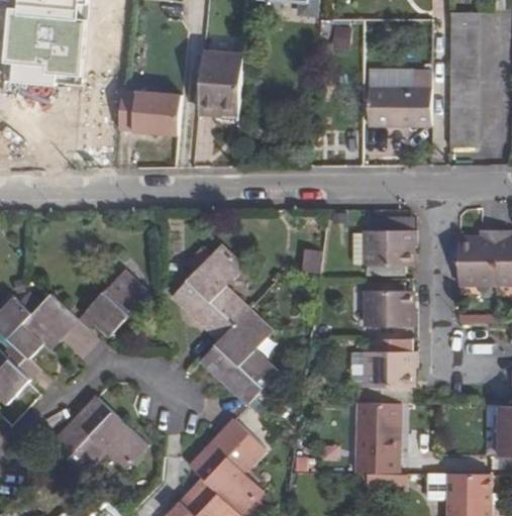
[(0,1),(12,4),(4,83),(80,83),(88,0),(0,0),(0,1)]
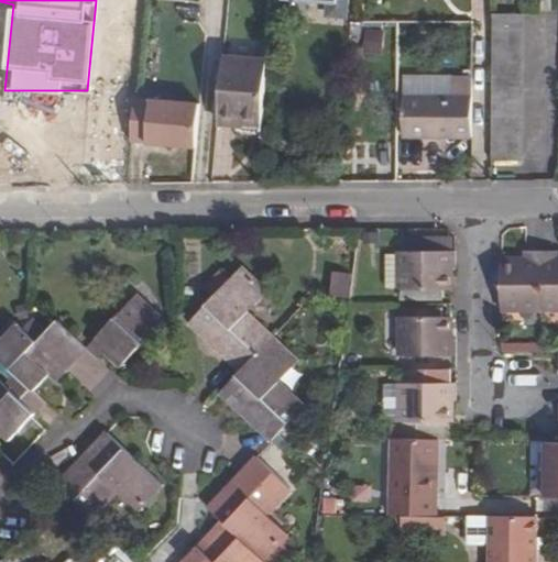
[(484,158),(515,161),(516,13),(485,12),(484,158)]
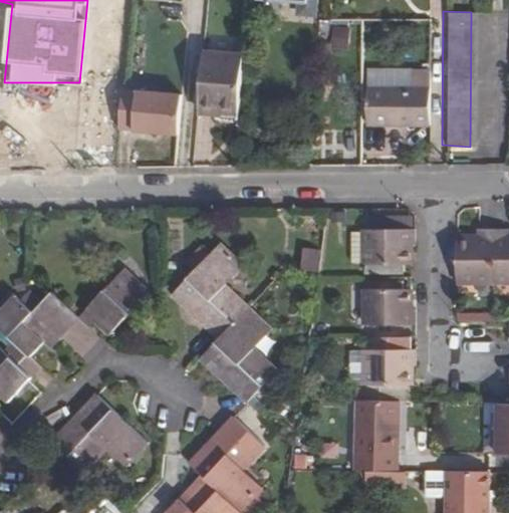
[(235,115),(240,56),(200,52),(194,111),(235,115)]
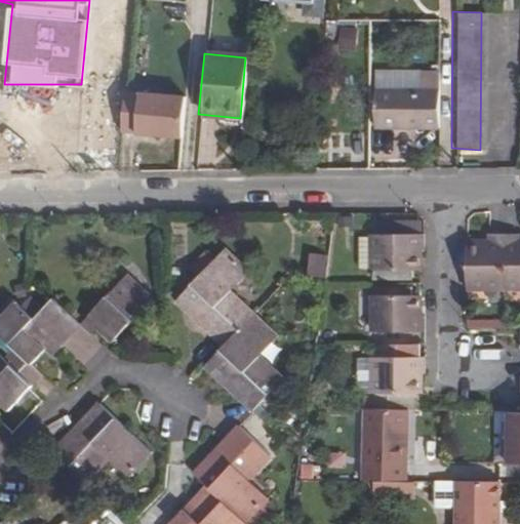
[(436,88),(436,71),(417,71),(417,88),(436,88)]
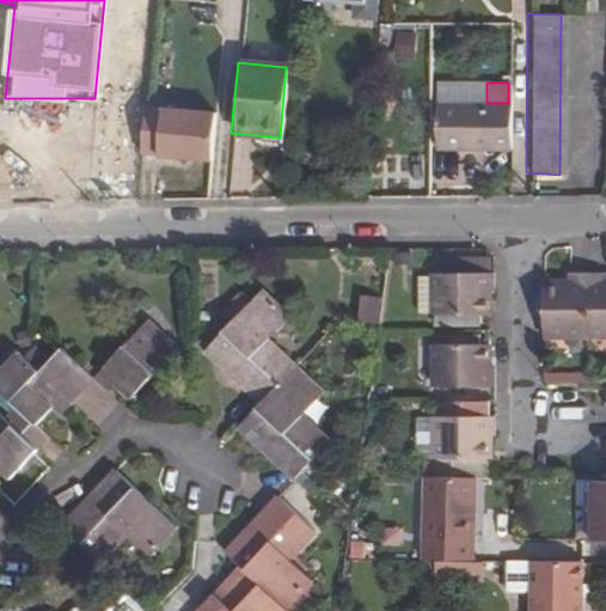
[(433,146),(508,148),(508,103),(487,103),(434,103),(433,146)]
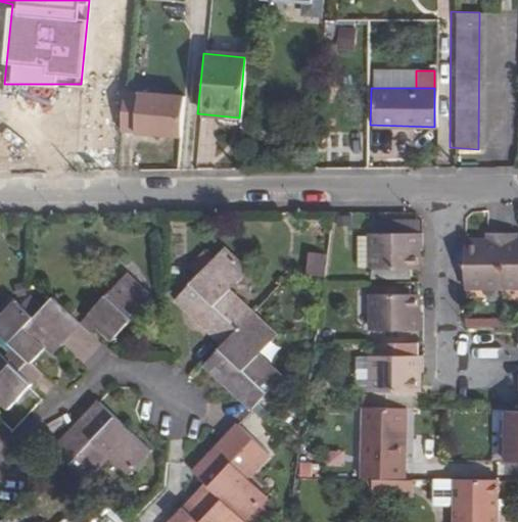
[(130,133),(177,138),(180,99),(134,95),(130,133)]
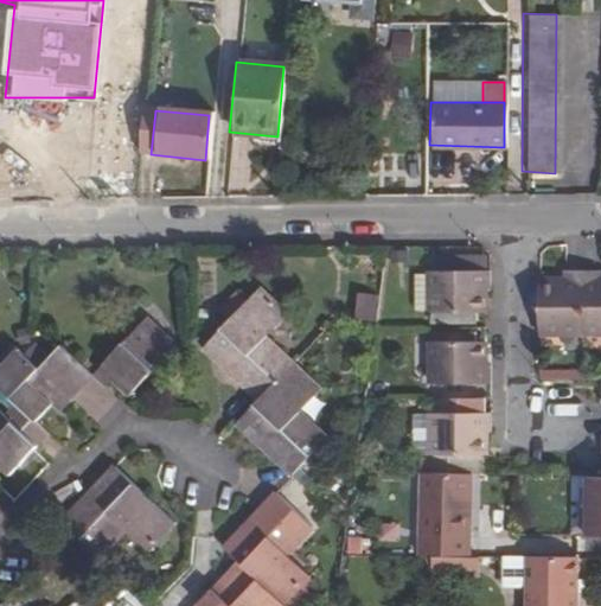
[(432,256),(432,270),(481,270),(481,255),(432,256)]
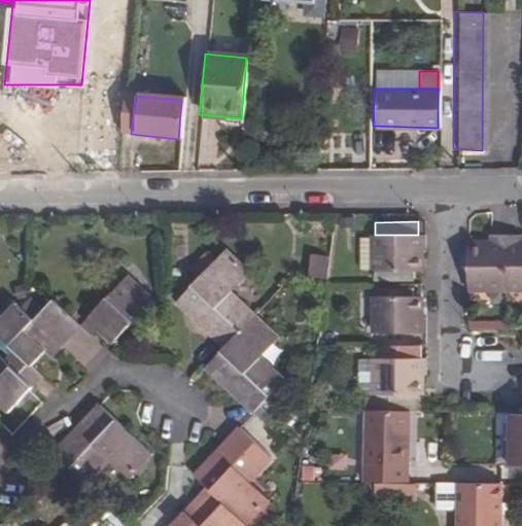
[(464,243),(464,287),(502,288),(501,234),(486,234),(486,243),(464,243)]
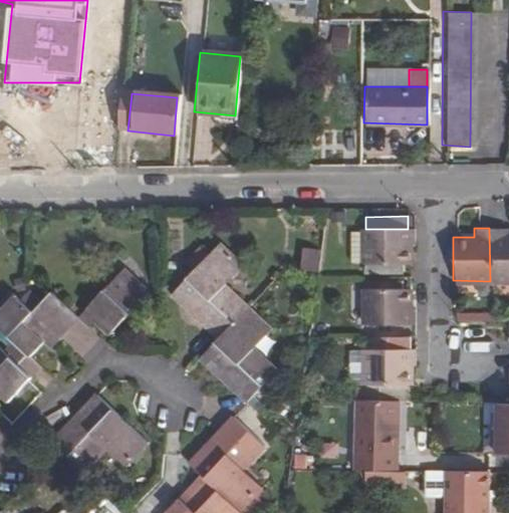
[(489,228),(490,281),(508,280),(508,236),(505,237),(504,228),(489,228)]
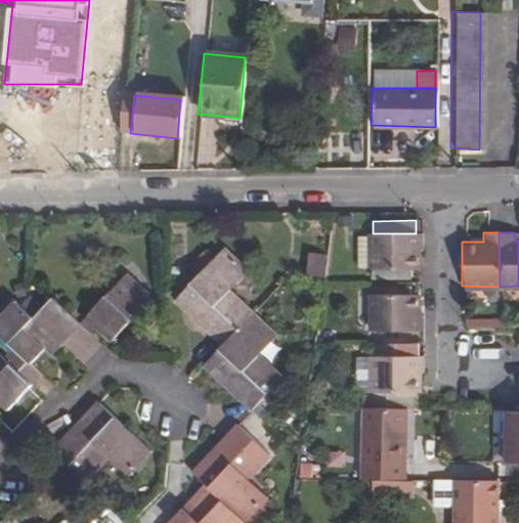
[(368,268),(368,269),(407,269),(415,269),(415,250),(419,250),(419,233),(416,233),(373,233),(368,233),(368,236),(368,268)]
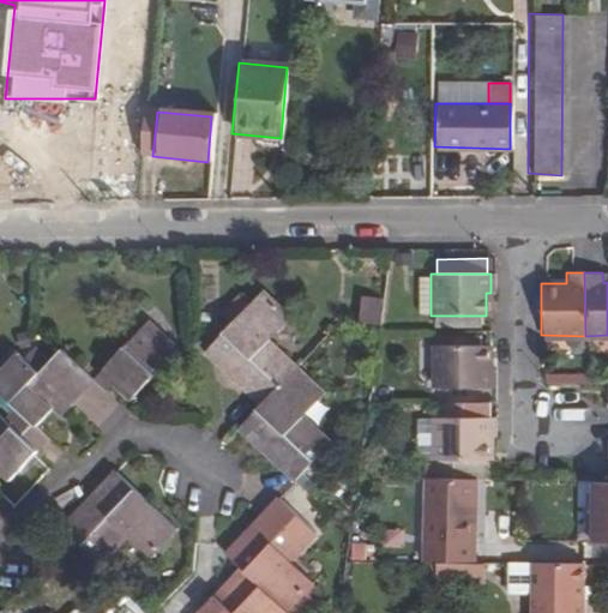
[(431,314),(431,277),(415,277),(415,314),(431,314)]
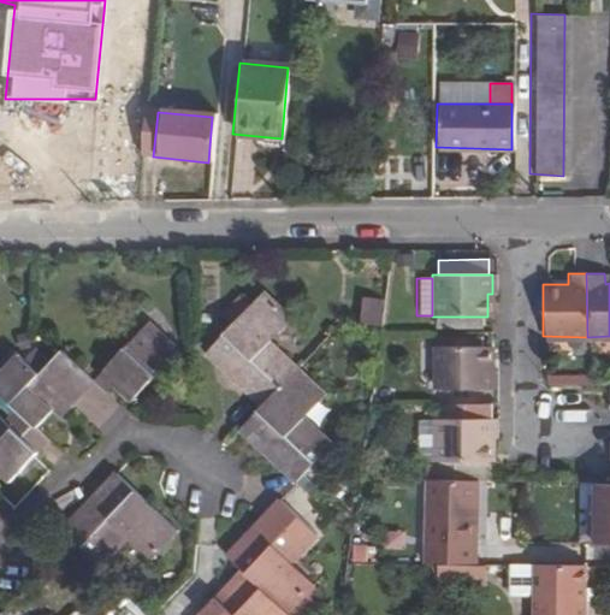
[(203,350),(259,403),(295,366),(267,338),(286,318),(259,291),(203,350)]
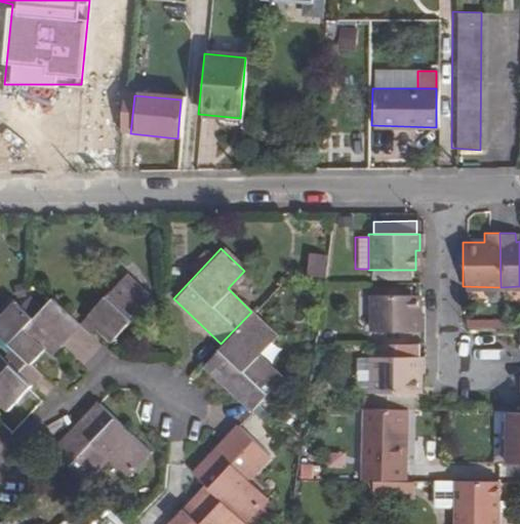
[(319,276),(321,256),(307,254),(304,274),(319,276)]
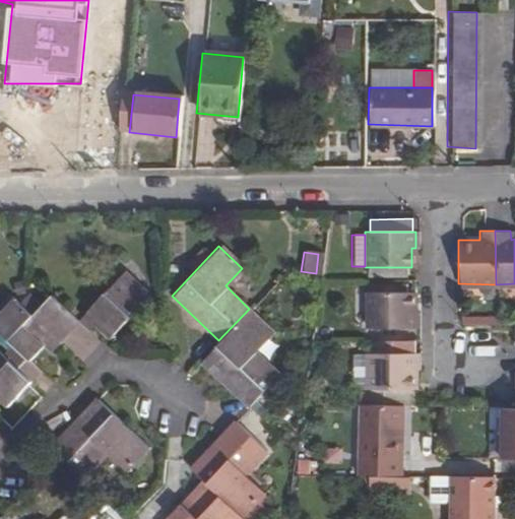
[(91,324),(107,339),(145,297),(121,272),(75,321),(84,331),(91,324)]
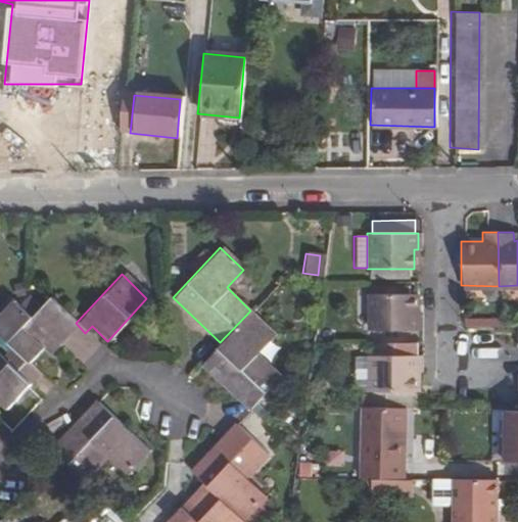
[(407,294),(407,286),(367,286),(367,294),(407,294)]
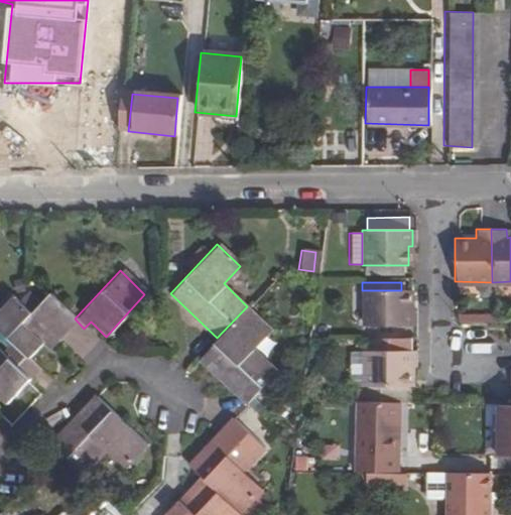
[(408,310),(408,290),(401,290),(362,290),(363,326),(387,326),(413,326),(413,309),(408,310)]
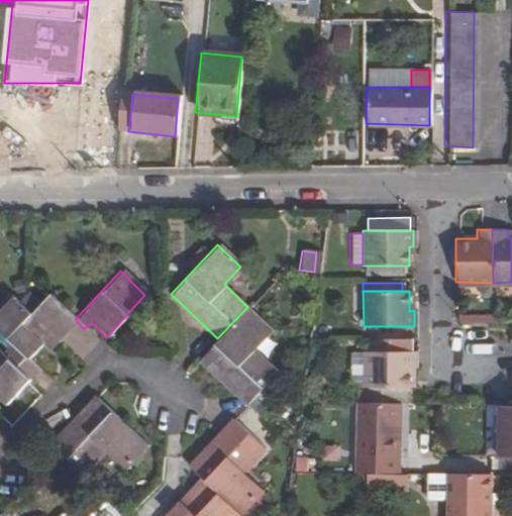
[(37,302),(66,329),(75,319),(46,292),(37,302)]
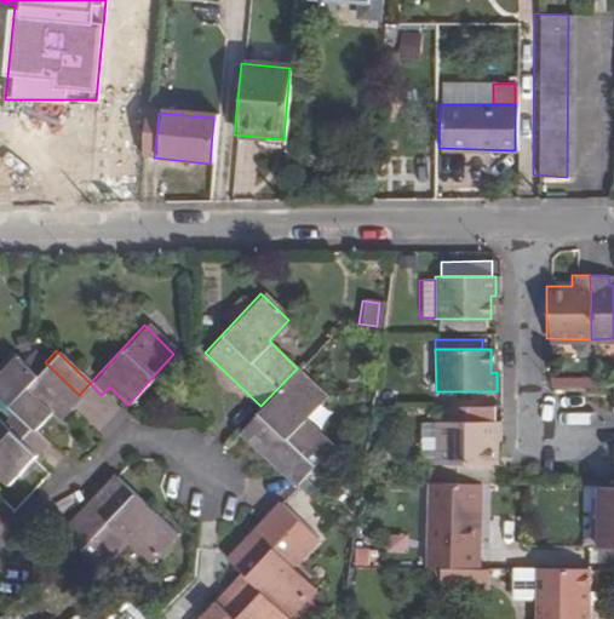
[(0,399),(12,411),(32,430),(47,413),(53,420),(79,395),(45,362),(33,374),(7,351),(0,360),(0,399)]
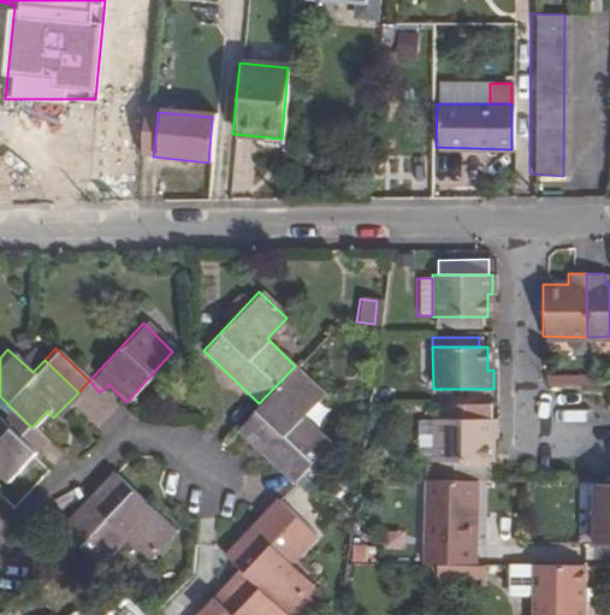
[(237,429),(292,482),(329,444),(301,418),(324,394),(295,366),(259,403),(237,429)]
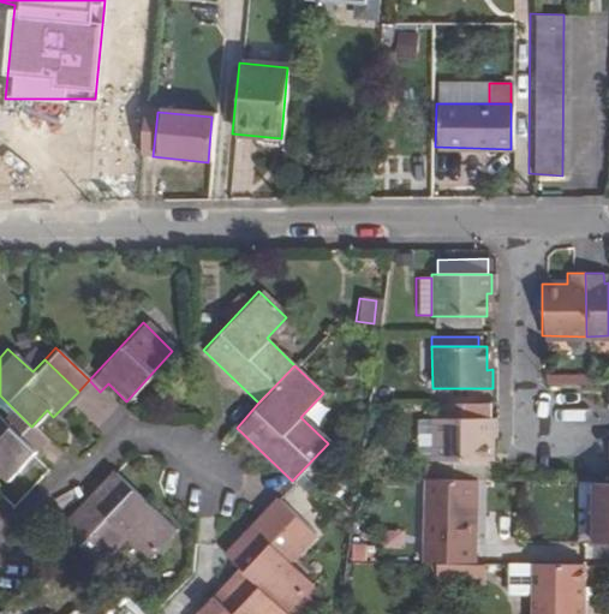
[(493,403),(493,388),(461,388),(461,403),(485,403),(493,403)]
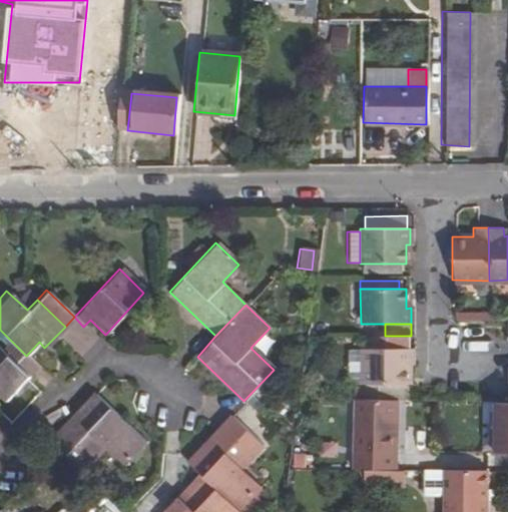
[(372,349),(405,349),(405,336),(385,336),(372,337),(372,349)]
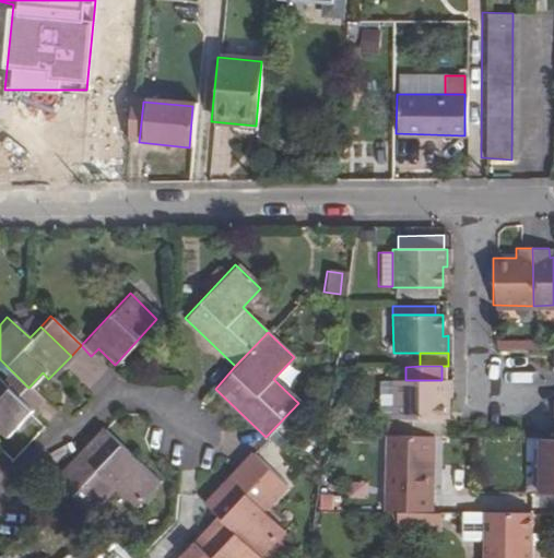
[(0,427),(9,435),(33,411),(42,400),(28,388),(11,370),(1,381),(0,380),(0,427)]
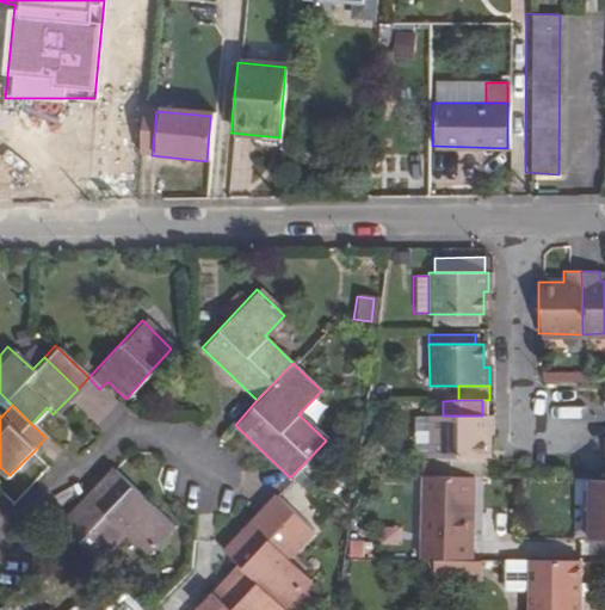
[(430,455),(430,416),(414,416),(414,456),(430,455)]
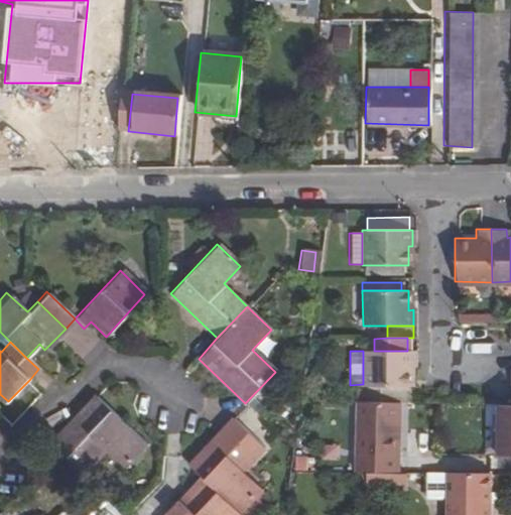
[(396,455),(398,402),(409,402),(408,366),(413,366),(413,351),(407,351),(374,351),(363,351),(363,384),(363,386),(357,386),(357,401),(354,401),(353,453),(396,455)]
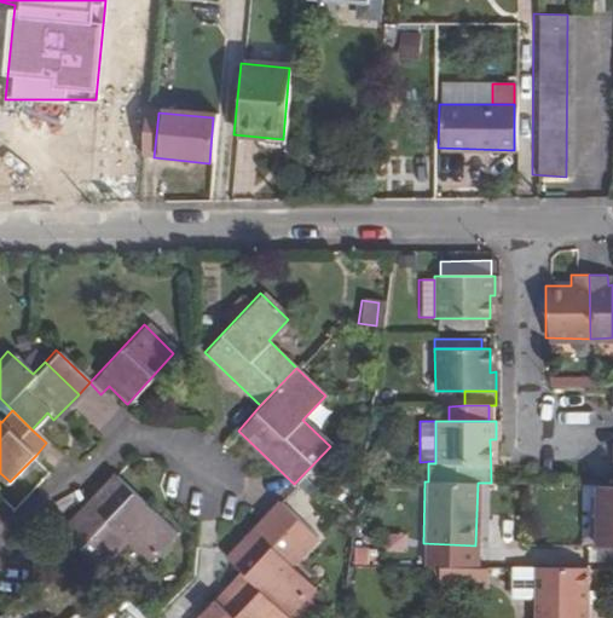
[(123,541),(149,564),(175,535),(113,477),(61,532),(98,567),(123,541)]
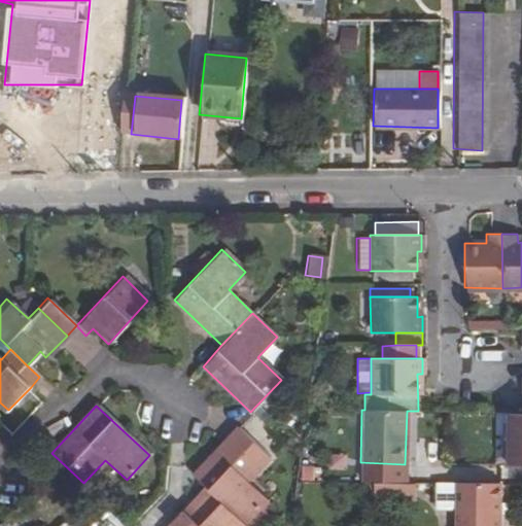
[(521,413),(508,413),(507,459),(521,458),(521,413)]
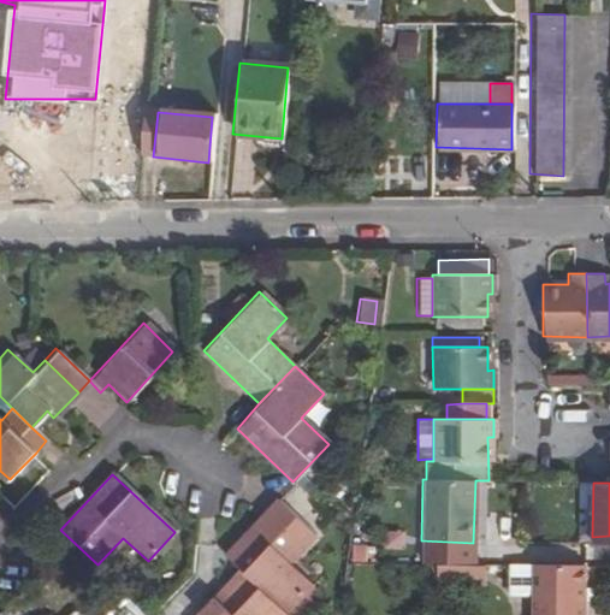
[(238,571),(284,613),(312,584),(289,562),(314,536),(277,501),(223,556),(238,571)]
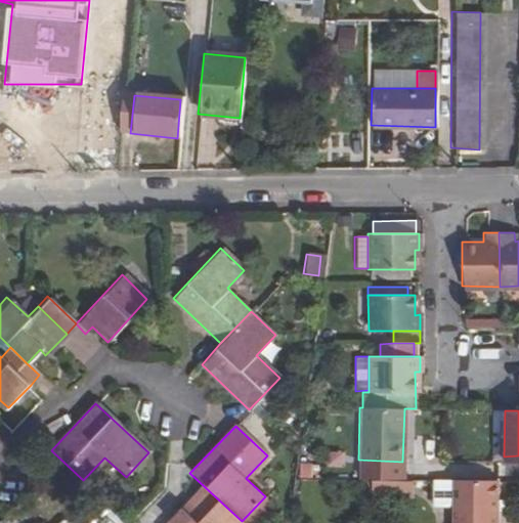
[(411,492),(411,477),(371,476),(371,492),(411,492)]
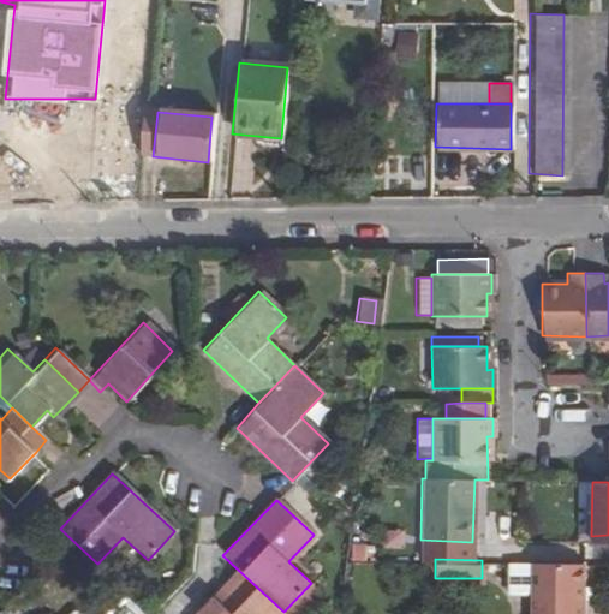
[(531,590),(530,613),(581,613),(583,596),(583,584),(583,561),(507,560),(507,590),(531,590)]
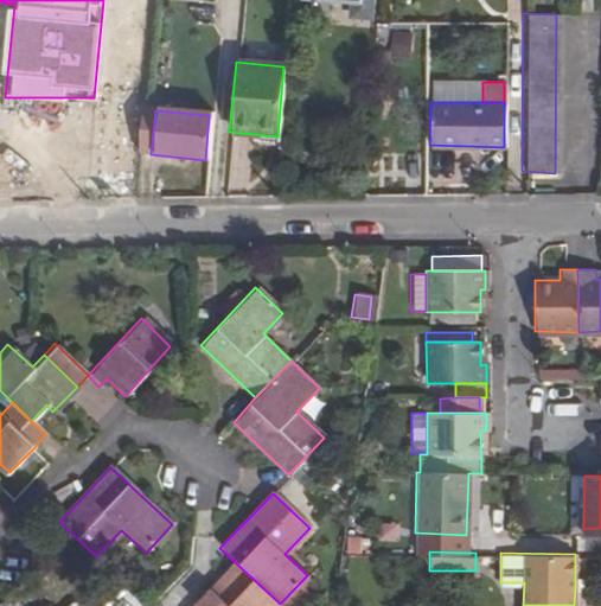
[(281,605),(280,604),(235,562),(194,605),(281,605)]
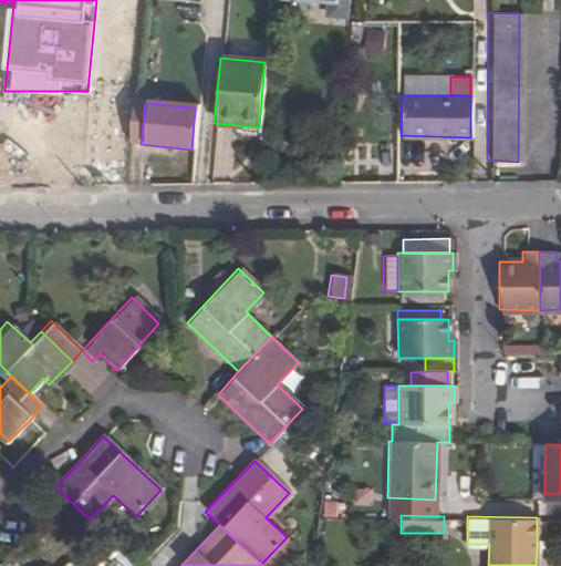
[(0,565),(83,565),(65,549),(60,549),(42,565),(0,565)]
